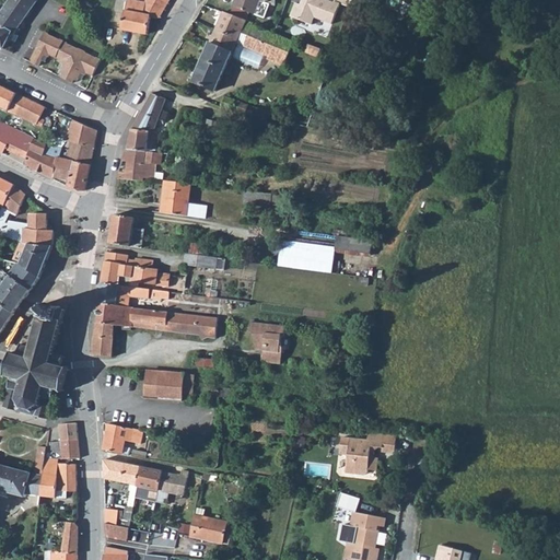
[(0,47),(4,49),(10,39),(15,42),(19,36),(14,34),(37,0),(10,0),(0,15),(0,47)]
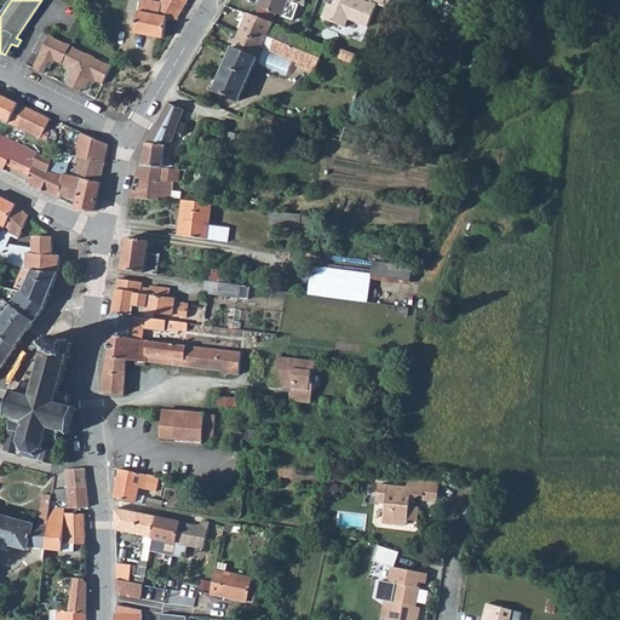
[(135,33),(164,38),(167,18),(176,21),(188,0),(161,0),(161,3),(147,0),(142,0),(141,1),(139,12),(138,12),(135,33)]
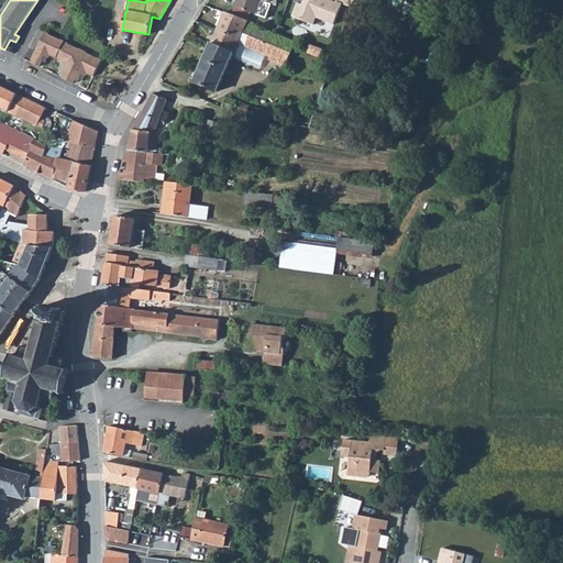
[(236,0),(234,7),(266,19),(272,4),(261,1),(261,0),(236,0)]
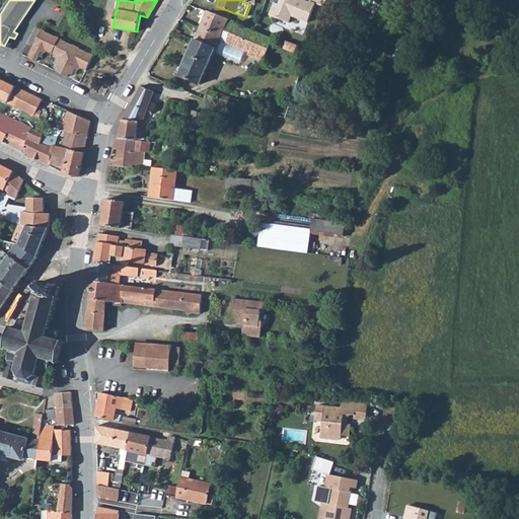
[(315,3),(324,7),(326,0),(310,0),(309,3),(303,0),(280,0),(279,4),(275,3),(270,15),(289,23),(292,16),(308,22),(315,3)]
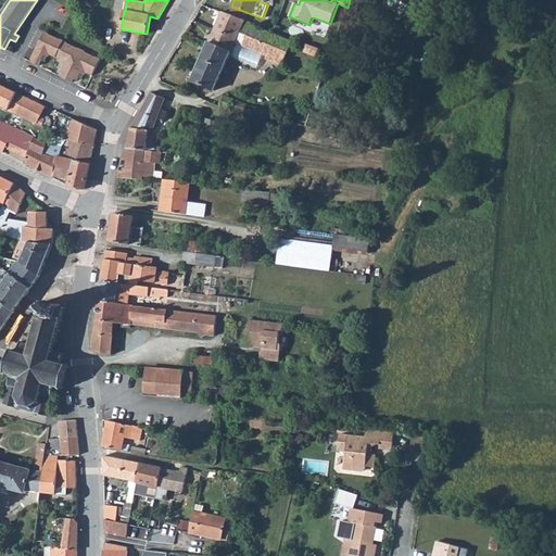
[(209,43),(231,53),(236,42),(244,21),(222,12),(209,43)]
